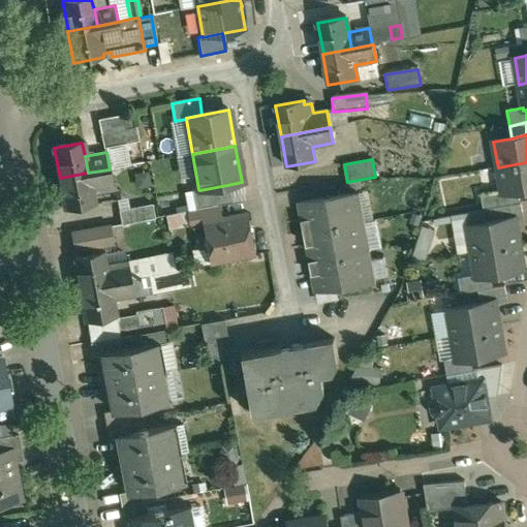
[(526,162),(498,167),(501,191),(502,194),(517,191),(526,189),(526,162)]
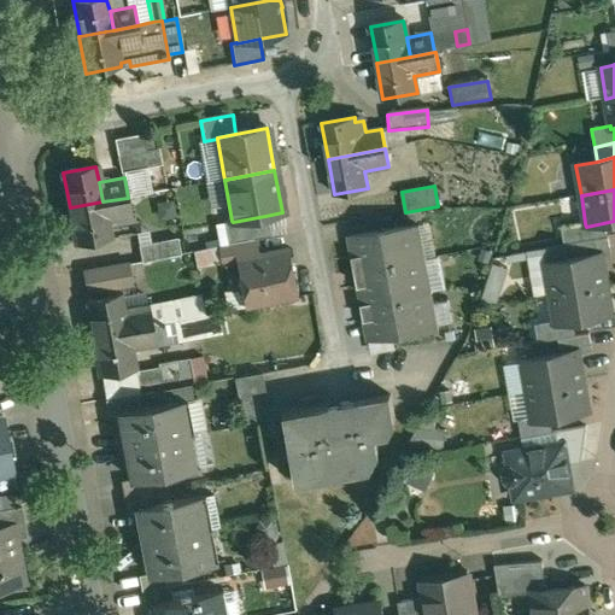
[(128,198),(103,201),(106,220),(130,216),(128,198)]
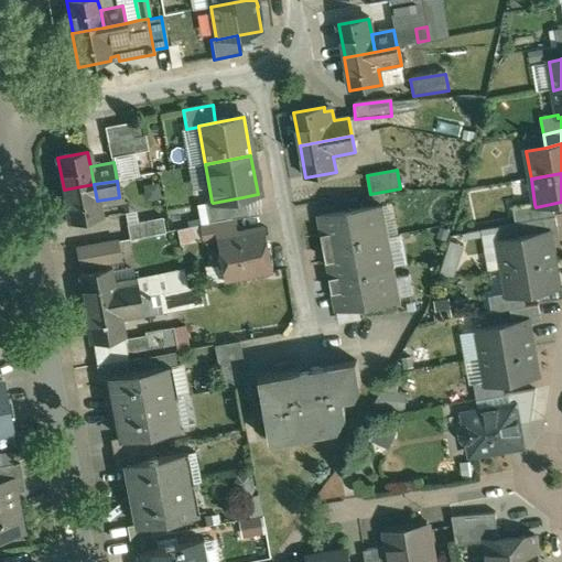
[(94,184),(64,190),(69,222),(99,216),(97,201),(94,184)]
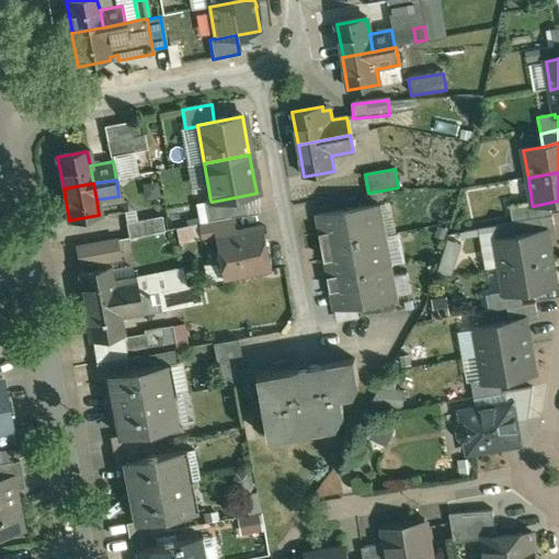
[(257,193),(241,196),(246,215),(261,213),(257,193)]
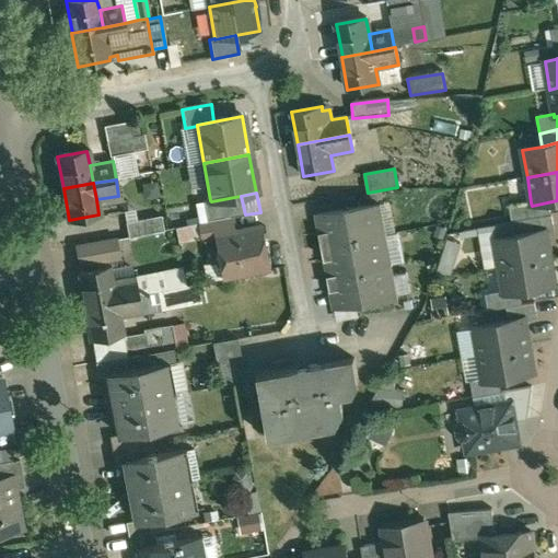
[(245,214),(241,196),(211,201),(210,200),(202,202),(207,222),(245,214)]
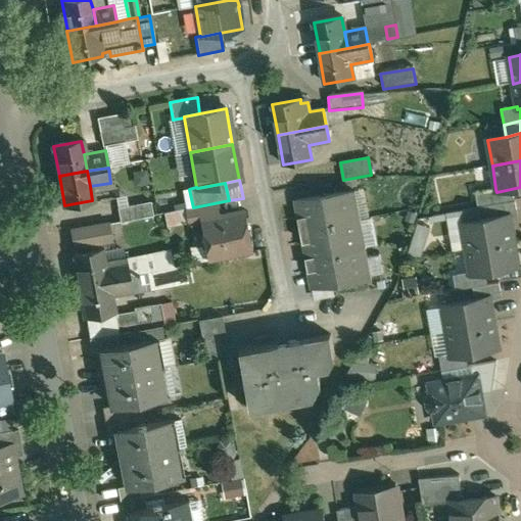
[(511,189),(496,192),(495,189),(474,193),(477,207),(478,207),(513,201),(511,189)]
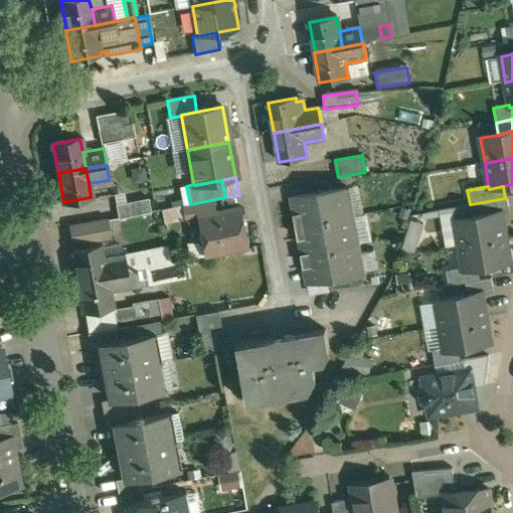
[(349,188),(291,198),(291,200),(292,200),(295,215),(294,215),(296,227),(351,217),(346,190),(350,189),(349,188)]
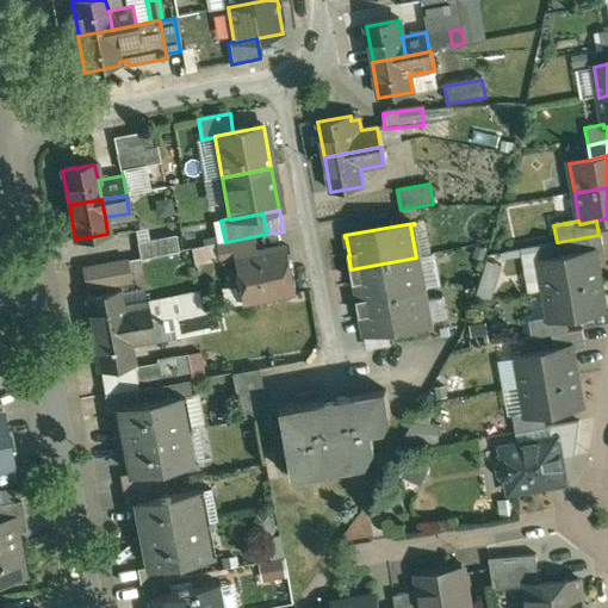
[(599,235),(558,242),(560,256),(593,250),(594,254),(603,253),(600,235),(599,235)]
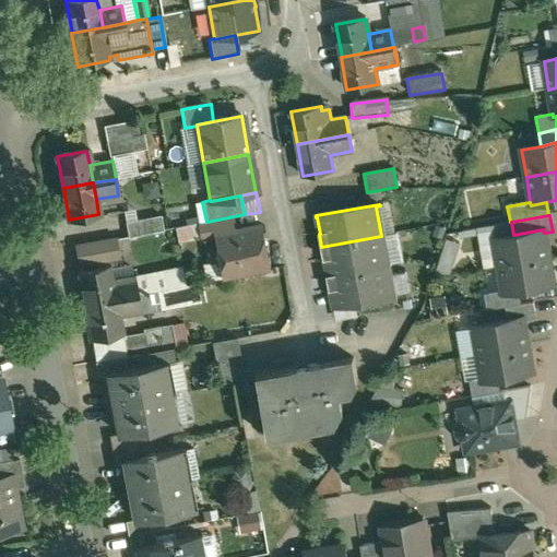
[(161,216),(125,223),(128,237),(163,230),(161,216)]
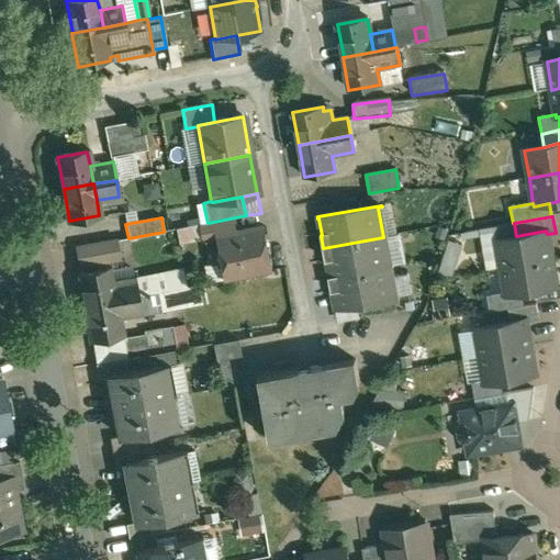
[(208,223),(200,225),(203,241),(215,238),(215,236),(235,233),(232,219),(208,223)]
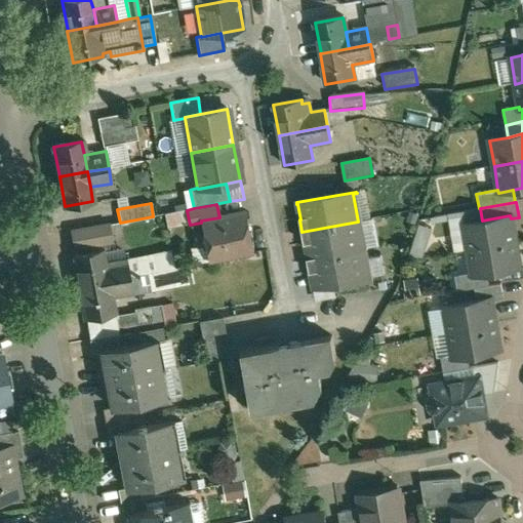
[(219,217),(201,220),(201,223),(204,239),(201,243),(202,248),(207,251),(209,262),(253,253),(246,212),(219,217)]
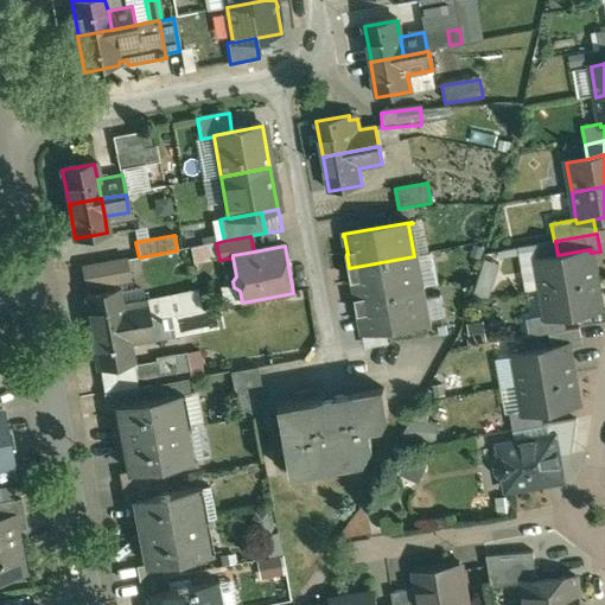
[(558,255),(536,259),(541,290),(596,280),(591,253),(590,249),(558,255)]
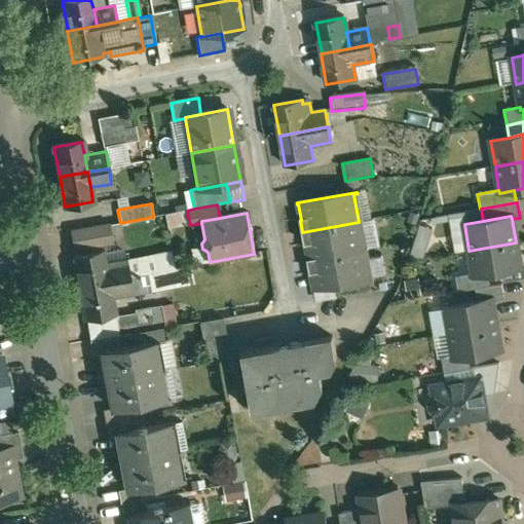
[(120,223),(72,231),(75,249),(110,242),(107,226),(153,218),(153,217),(120,223)]
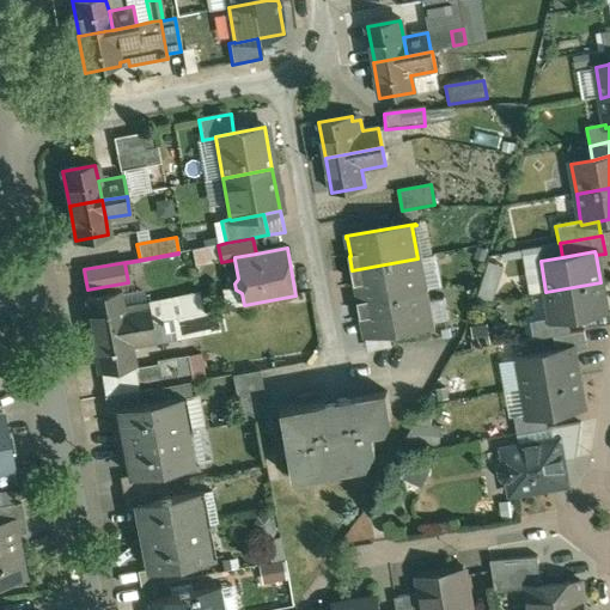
[(418,258),(352,270),(354,285),(355,285),(360,304),(424,292),(418,258)]
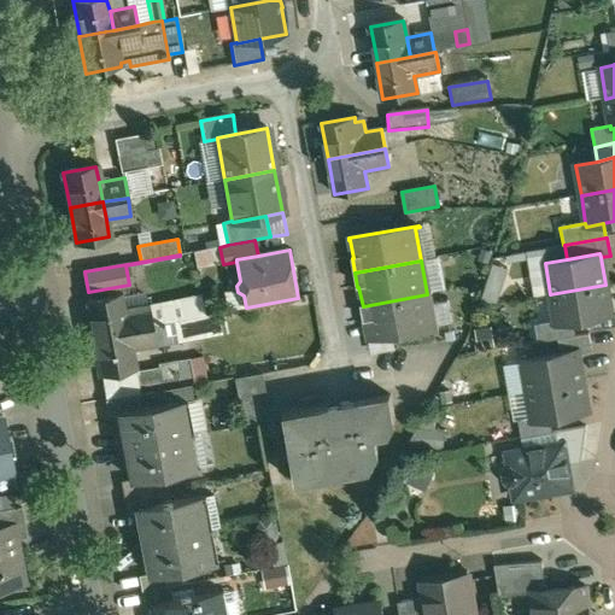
[(491,305),(499,270),(485,267),(475,302),(491,305)]
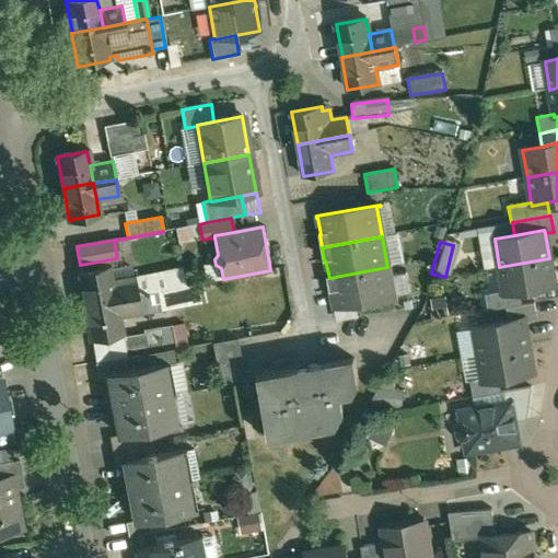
[(549,258),(499,267),(503,292),(504,295),(520,292),(554,287),(549,258)]
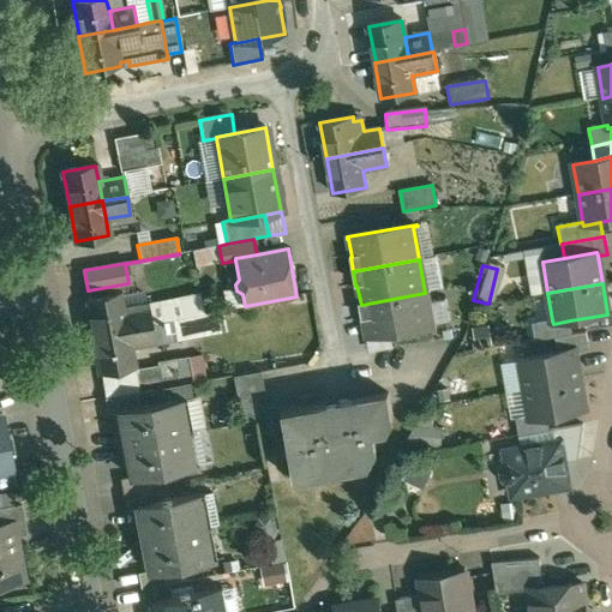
[(120,293),(85,299),(91,335),(126,328),(123,310),(120,293)]
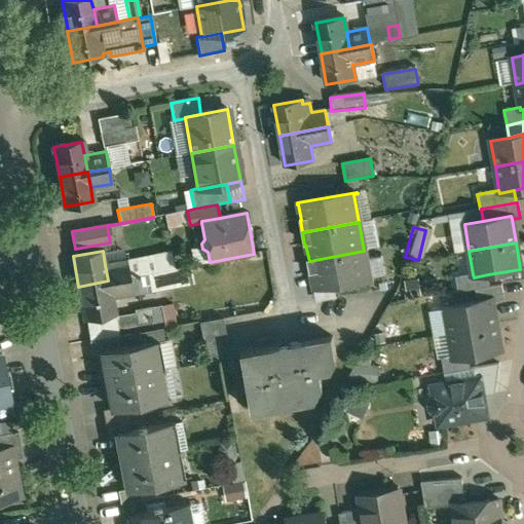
[(309,261),(307,261),(310,274),(311,274),(314,290),(313,290),(313,292),(374,279),(374,278),(370,279),(364,251),(309,261)]
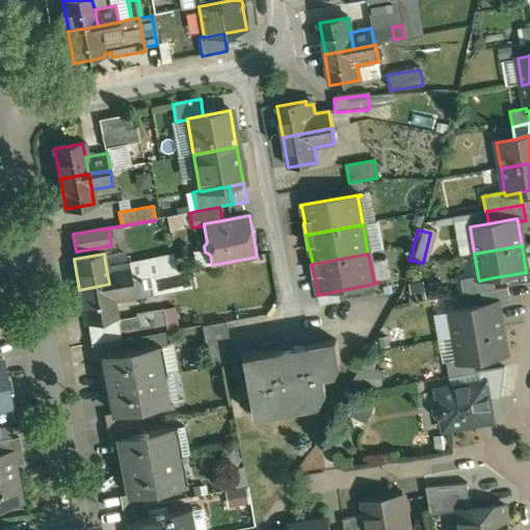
[(161,257),(128,264),(131,281),(163,274),(161,257)]
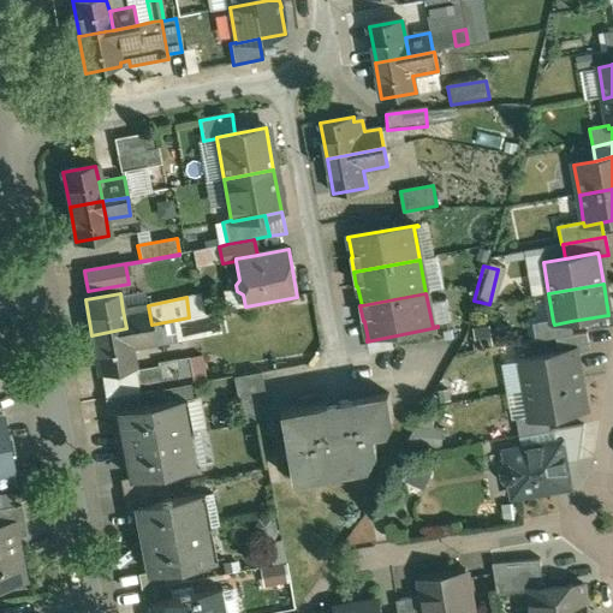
[(148,305),(123,310),(126,328),(152,325),(148,305)]
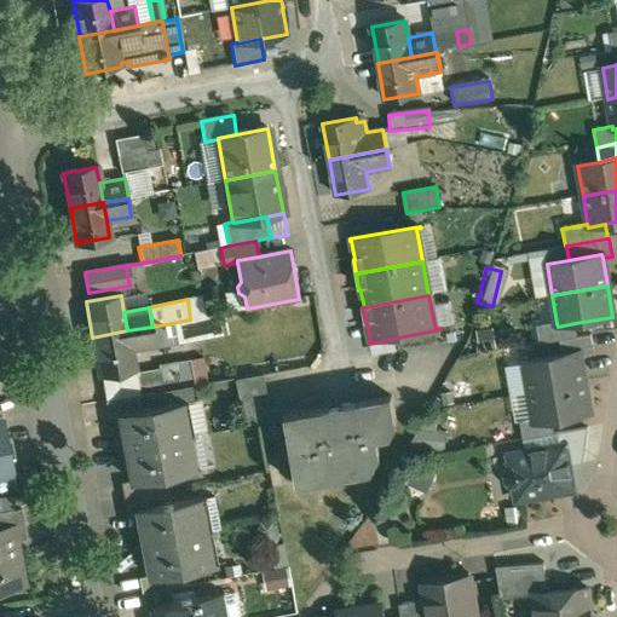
[(557,323),(536,327),(538,344),(559,340),(577,338),(575,323),(558,327),(557,323)]
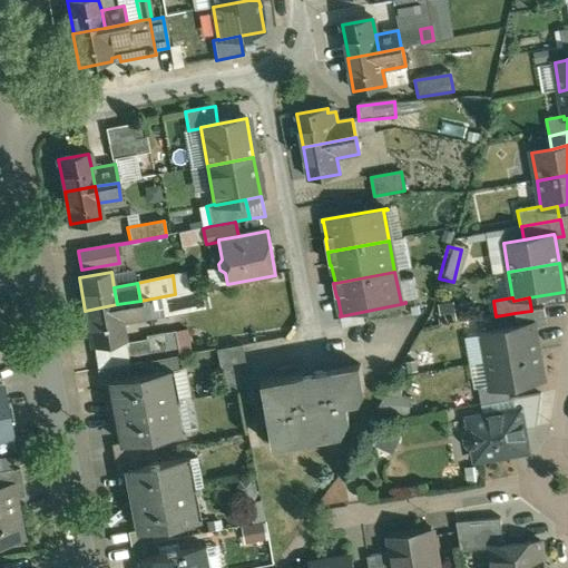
[(117,304),(85,311),(91,344),(124,339),(120,323),(144,319),(140,301),(117,304)]
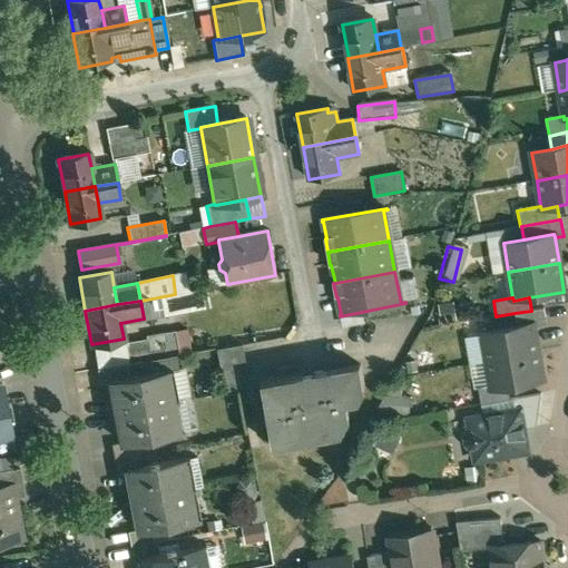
[(531,311),(515,313),(517,326),(532,324),(532,327),(546,325),(544,309),(531,311)]
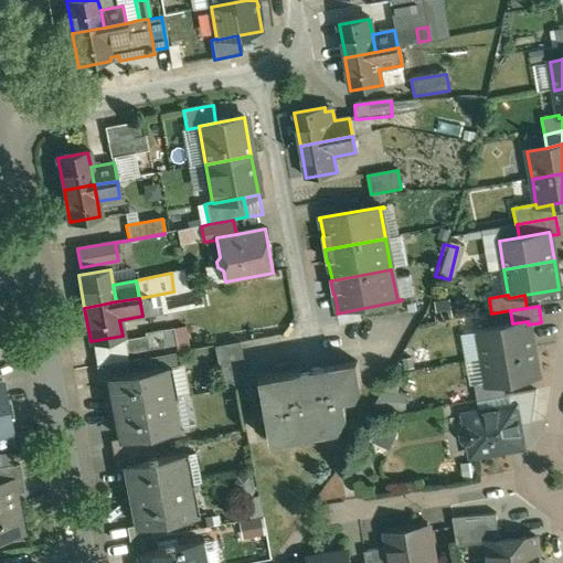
[(512,324),(478,330),(482,358),(532,349),(528,325),(528,321),(512,324)]
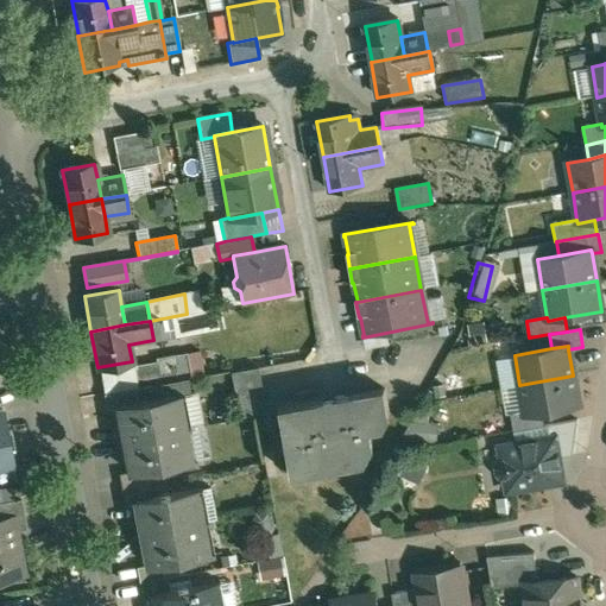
[(185,354),(156,359),(156,363),(131,367),(132,367),(134,383),(189,372),(185,354)]
